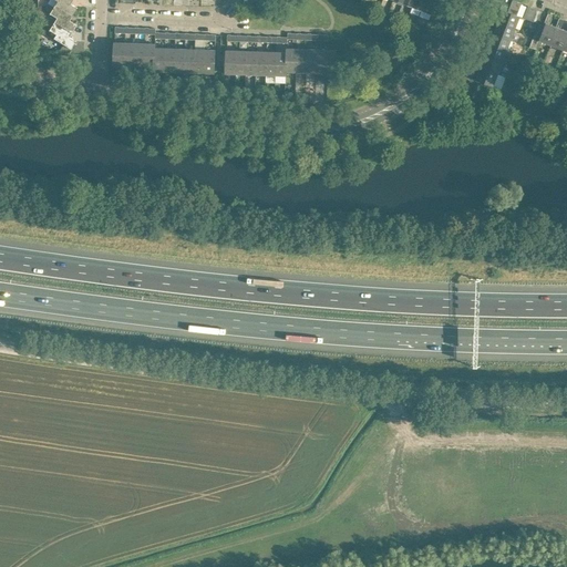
[(55,0),(58,1),(55,4),(73,16),(78,8),(71,3),(72,0),(55,0)]
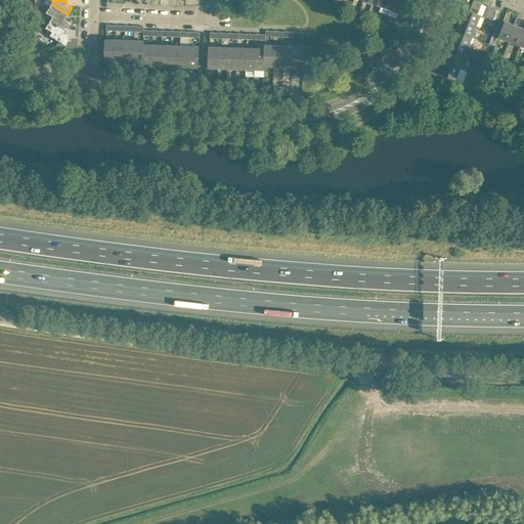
[(383,0),(381,6),(390,9),(393,0),(383,0)]
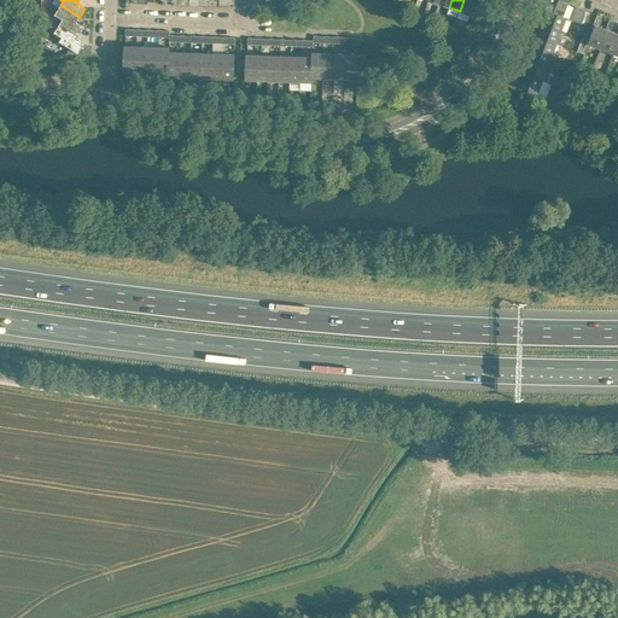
[(476,0),(464,0),(460,11),(470,15),(476,0)]
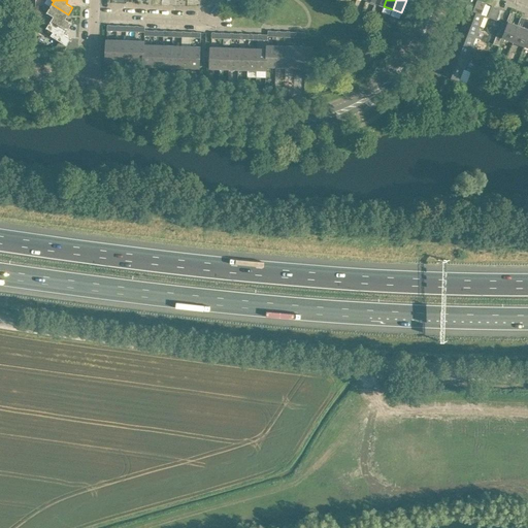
[(456,17),(455,19),(463,22),(463,20),(480,26),(484,15),(482,14),(486,3),(484,3),(476,0),(474,6),(467,3),(465,8),(467,9),(464,18),(456,14),(456,17)]
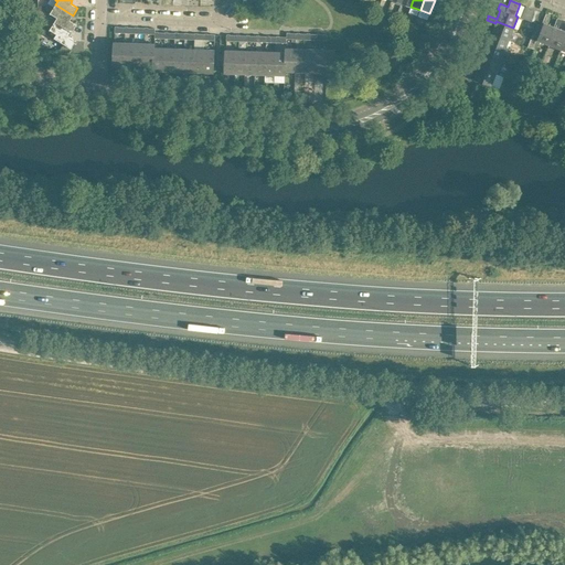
[(57,18),(55,21),(72,32),(77,24),(70,20),(73,16),(55,4),(50,13),(57,18)]
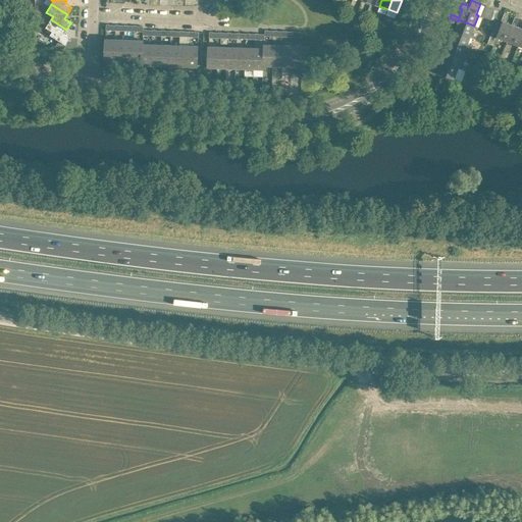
[(485,5),(481,16),(489,19),(493,8),(485,5)]
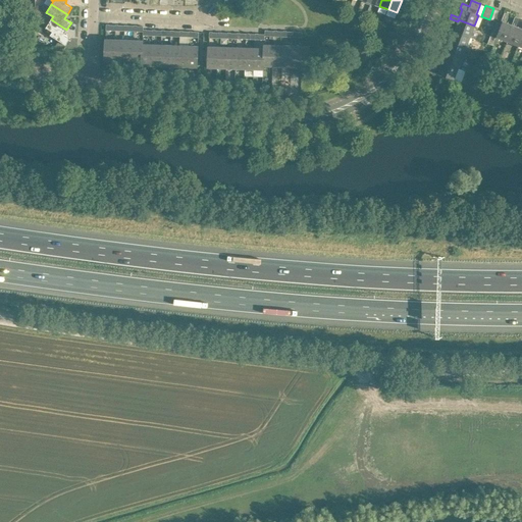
[(493,8),(489,19),(494,21),(499,10),(493,8)]
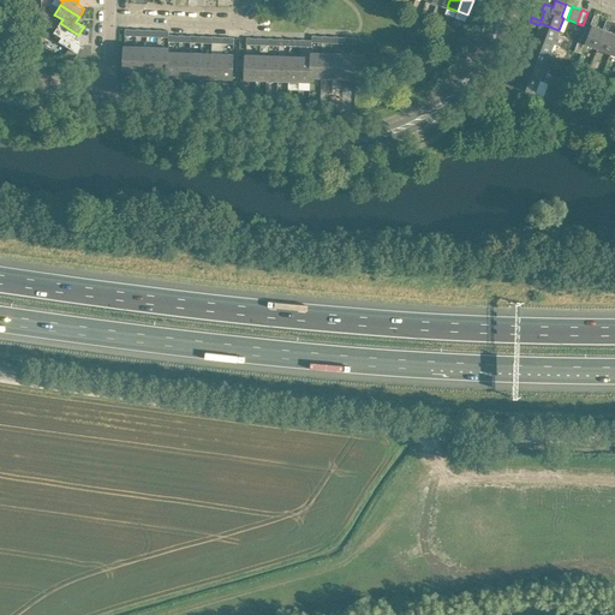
[(586,41),(585,43),(597,48),(604,30),(603,29),(596,27),(599,17),(595,15),(593,15),(590,25),(591,25),(590,29),(586,41)]
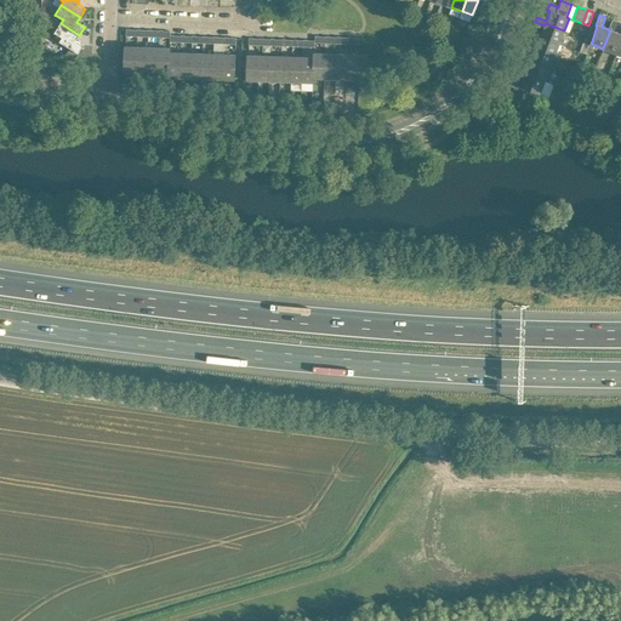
[(610,30),(603,49),(615,53),(620,39),(620,34),(614,32),(617,22),(614,21),(613,20),(609,29),(610,30)]
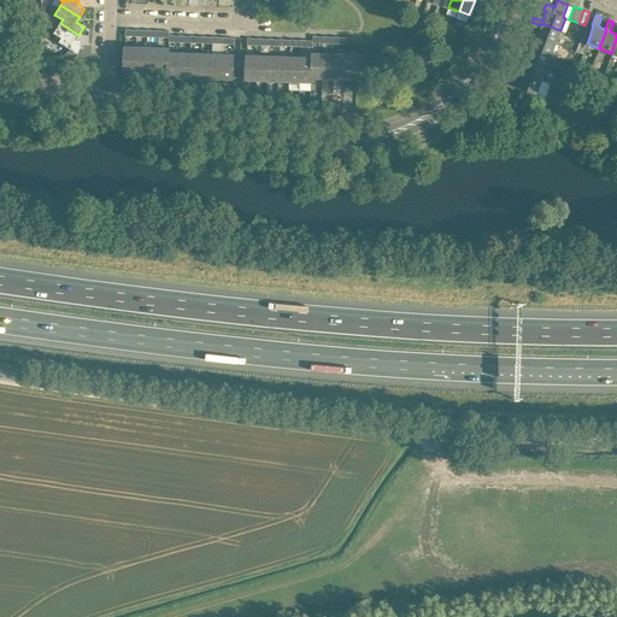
[(78,35),(60,23),(51,39),(58,43),(60,41),(70,48),(78,53),(83,45),(76,40),(78,35)]
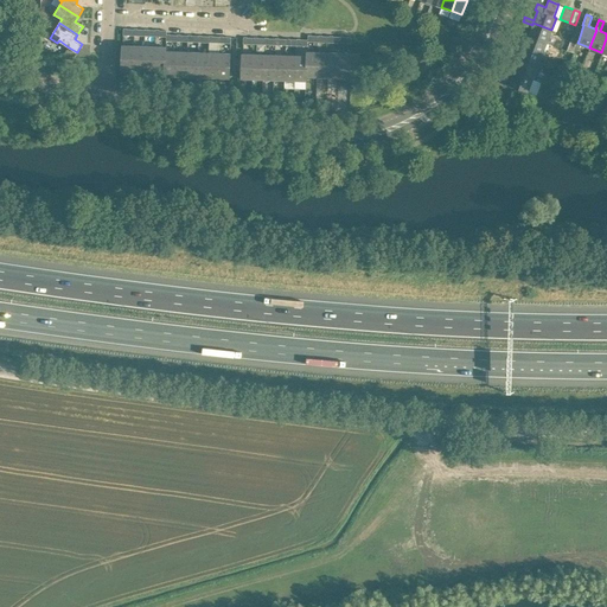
[(519,32),(518,33),(528,37),(528,36),(547,43),(551,30),(532,23),(532,25),(529,32),(519,29),(519,32)]
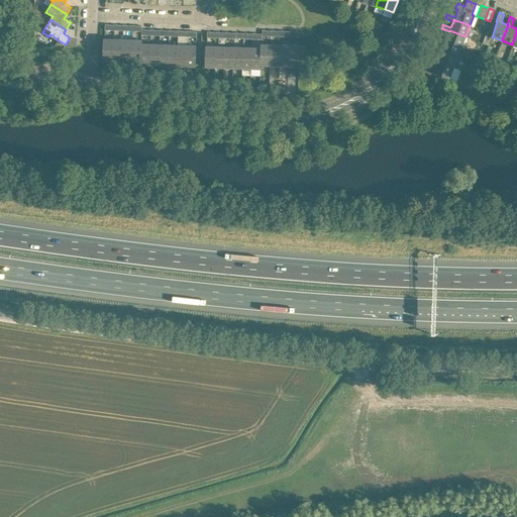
[(438,37),(437,38),(445,42),(445,40),(461,46),(466,36),(449,30),(449,31),(446,38),(438,35),(438,37)]
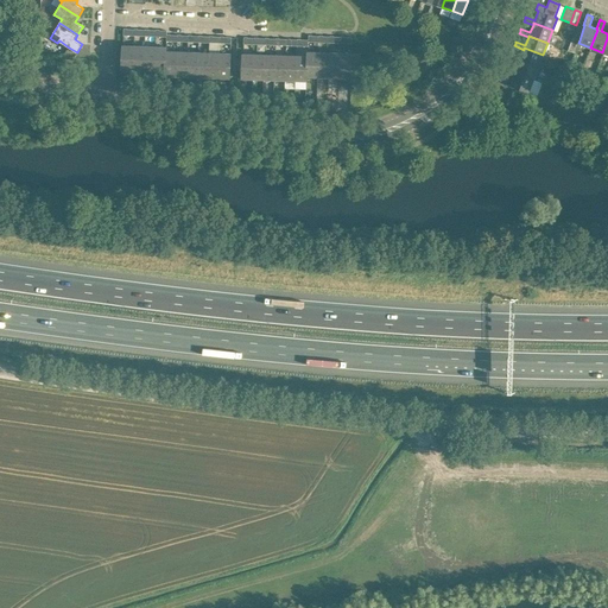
[(572,38),(568,50),(574,52),(578,43),(580,40),(572,38)]
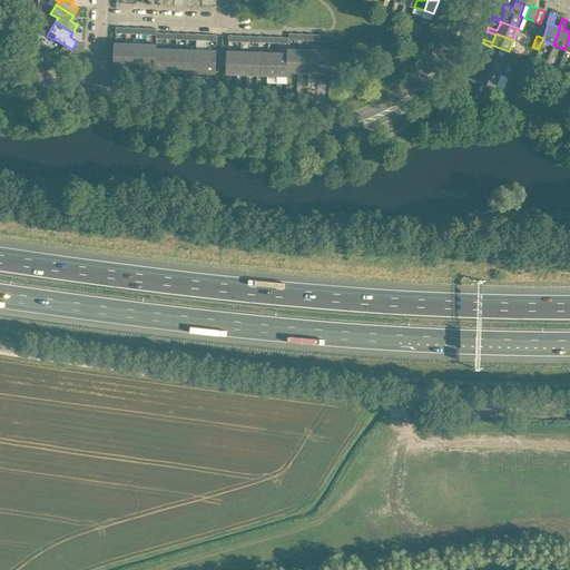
[(124,66),(125,42),(116,42),(115,42),(114,66),(115,66),(124,66)]
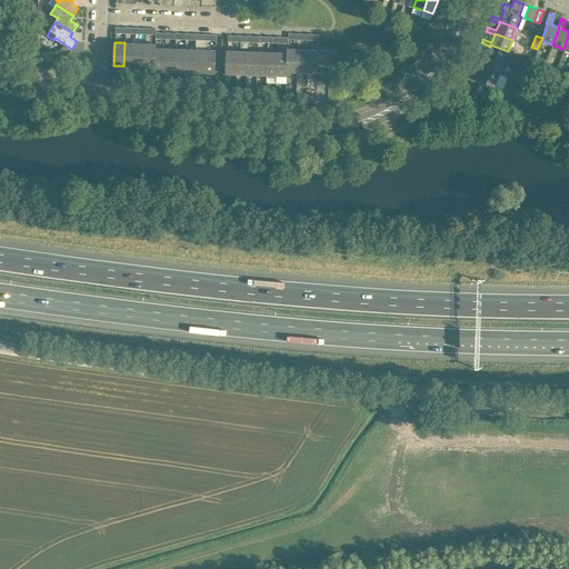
[(135,67),(135,43),(125,42),(123,66),(135,67)]
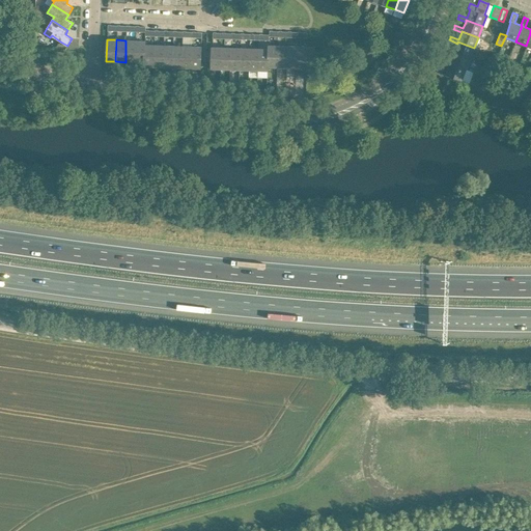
[(135,62),(136,40),(126,40),(126,62),(135,62)]
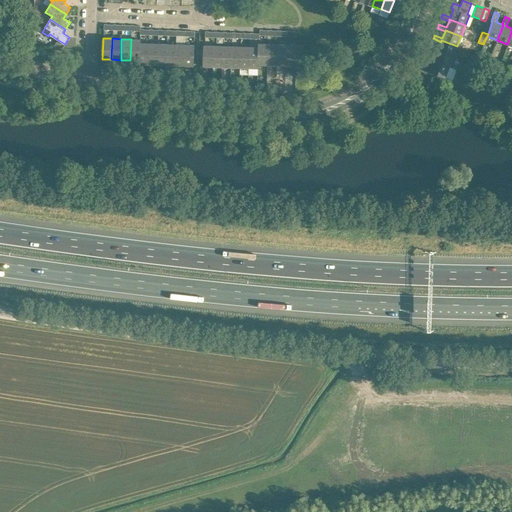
[(138,60),(140,43),(140,39),(131,39),(130,60),(138,60)]
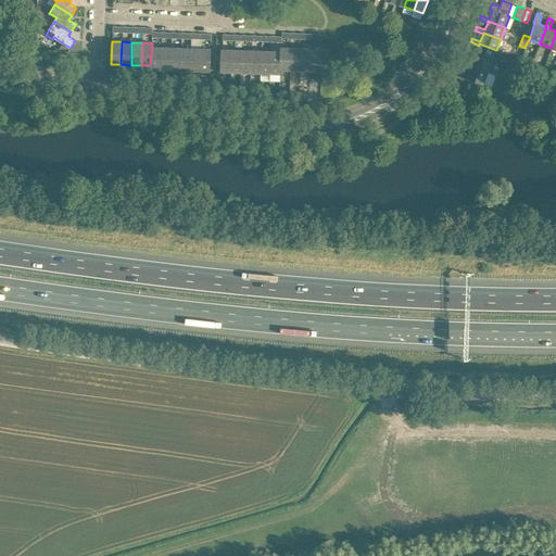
[(467,51),(466,53),(475,57),(475,54),(492,61),(496,50),(479,43),(479,46),(476,52),(468,49),(467,51)]
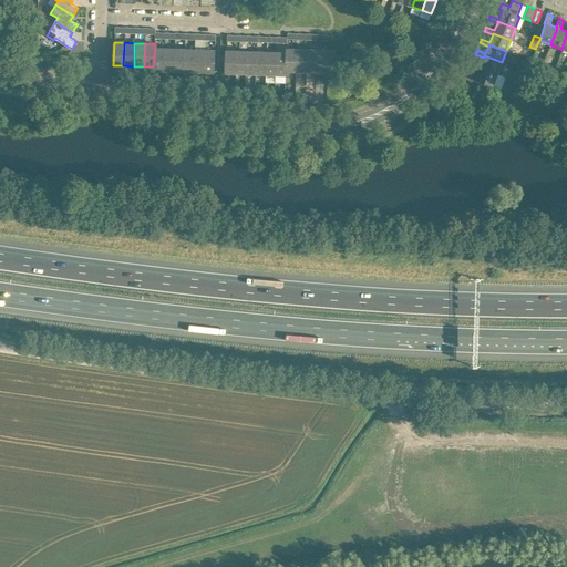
[(164,71),(165,48),(155,48),(153,66),(153,71),(164,71)]
